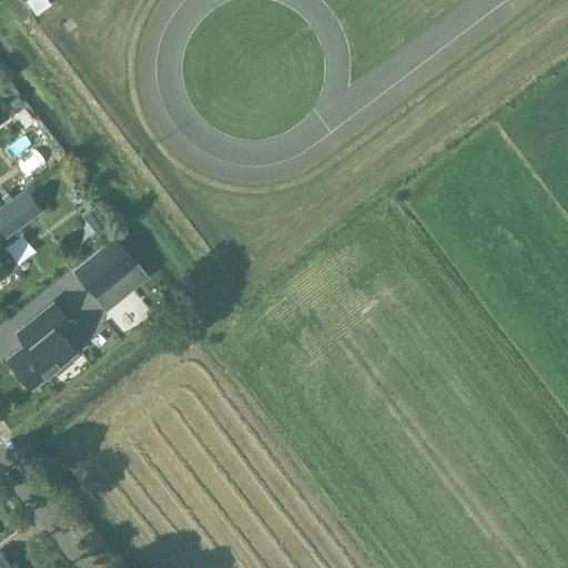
[(51,4),(48,0),(26,0),(36,14),(51,4)]
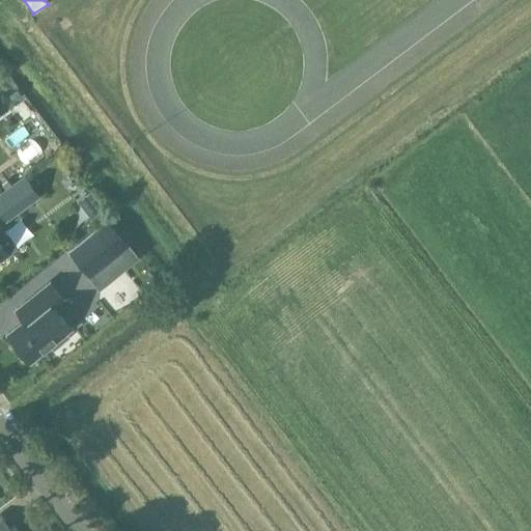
[(25,176),(0,194),(0,213),(2,216),(35,192),(25,176)]
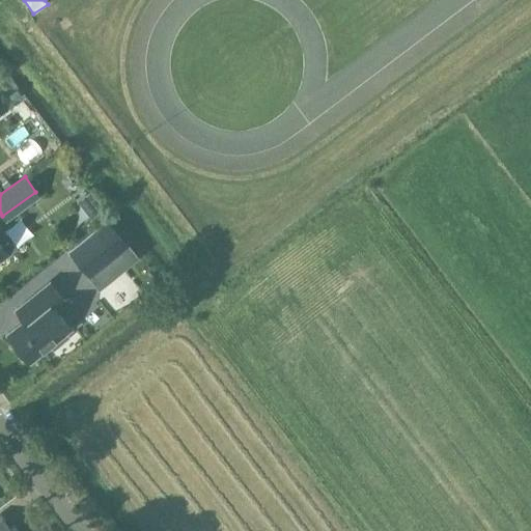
[(88,236),(70,252),(80,264),(90,277),(103,267),(115,256),(120,261),(124,268),(131,262),(136,258),(121,240),(107,222),(88,236)]
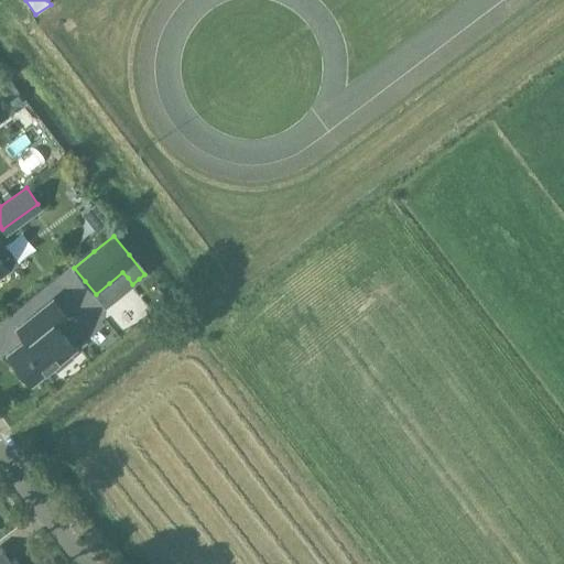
[(0,275),(17,264),(0,240),(0,275)]
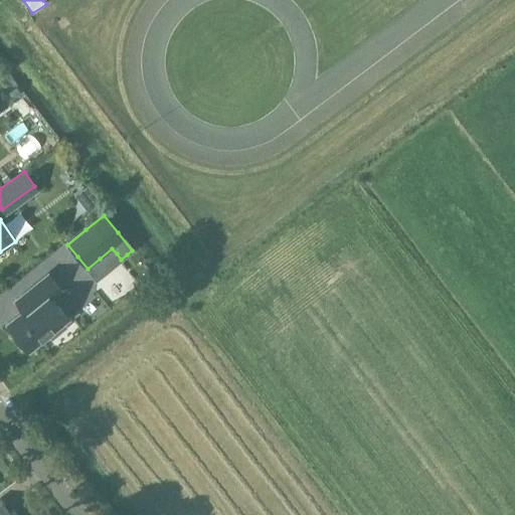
[(48,275),(15,301),(17,302),(21,299),(28,308),(7,325),(29,351),(50,334),(53,338),(67,326),(64,323),(68,320),(50,298),(60,290),(48,275)]
